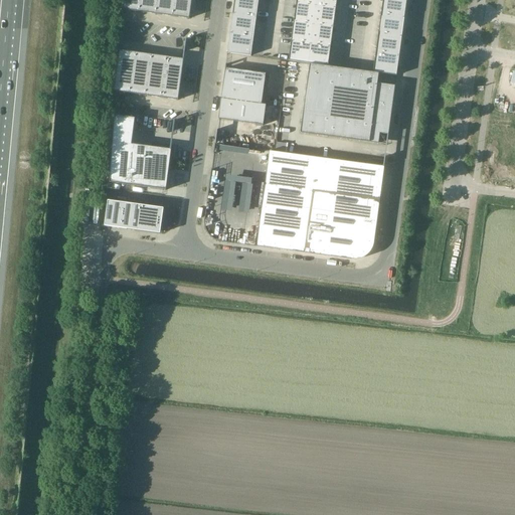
[(123,0),(122,10),(124,10),(189,19),(191,0),(123,0)]
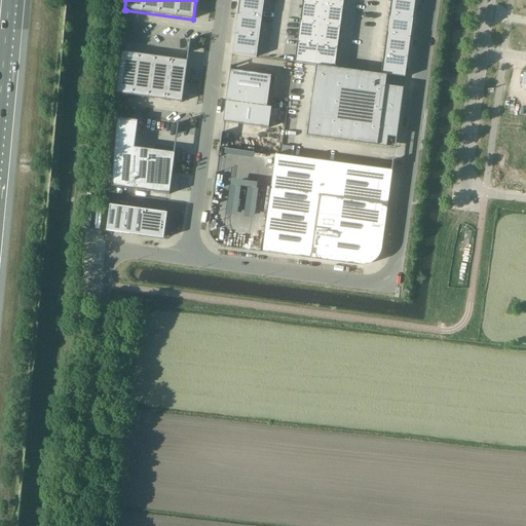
[(238,0),(232,54),(256,57),(264,0),(238,0)]
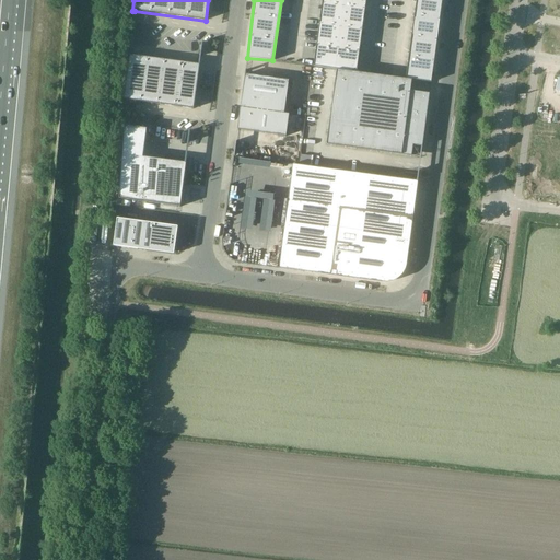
[(321,0),(310,67),(352,72),(363,0),(321,0)]
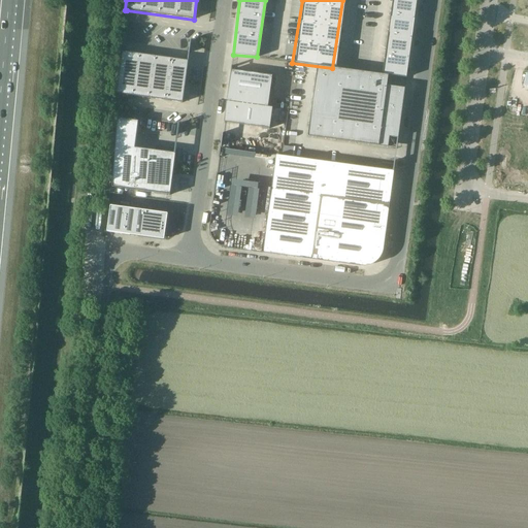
[(392,0),(382,74),(406,78),(406,75),(408,60),(409,60),(409,57),(408,57),(411,40),(411,37),(414,21),(415,21),(415,19),(417,1),(417,0),(392,0)]
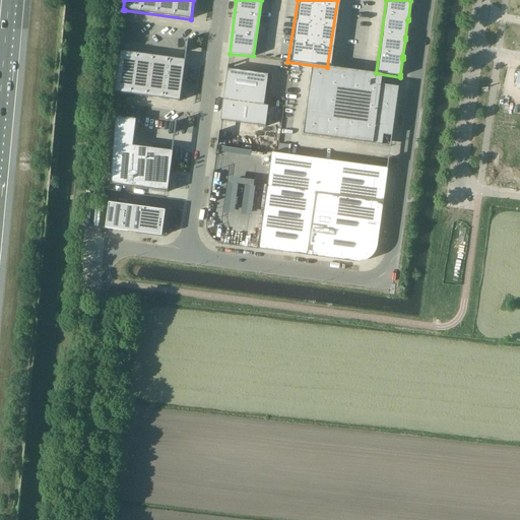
[(119,51),(114,92),(178,101),(181,80),(184,59),(119,51)]
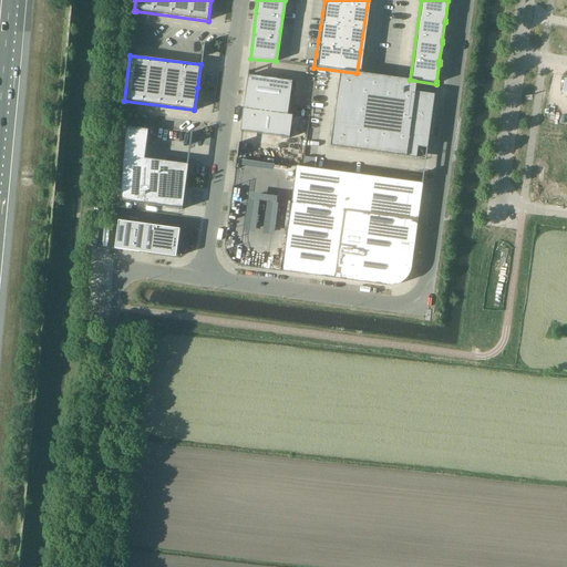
[(330,147),(416,158),(418,147),(428,150),(435,95),(415,92),(416,82),(340,71),(330,147)]
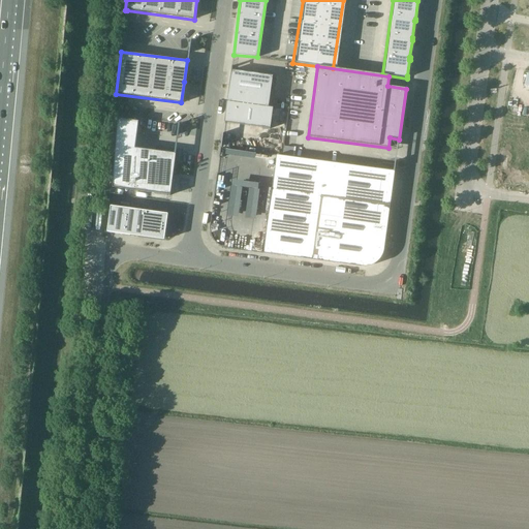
[(231,71),(228,102),(270,107),(274,76),(231,71)]
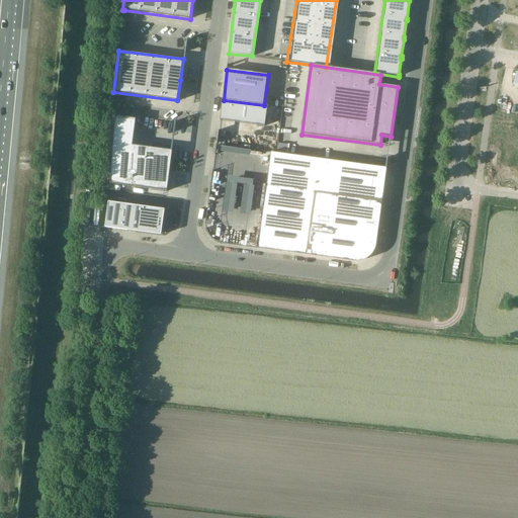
[(268,106),(224,100),(221,119),(265,126),(268,106)]
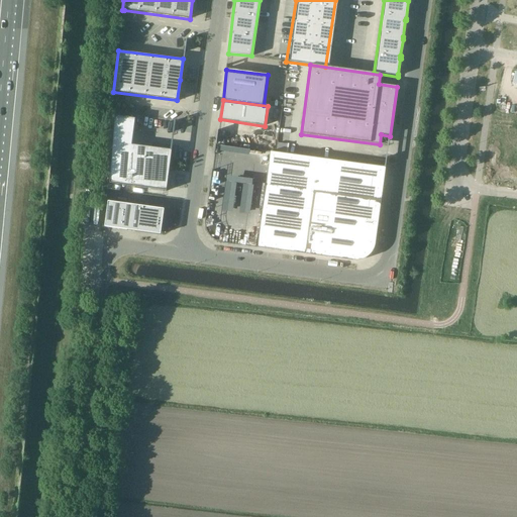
[(167,191),(172,150),(131,145),(134,119),(115,116),(110,183),(167,191)]
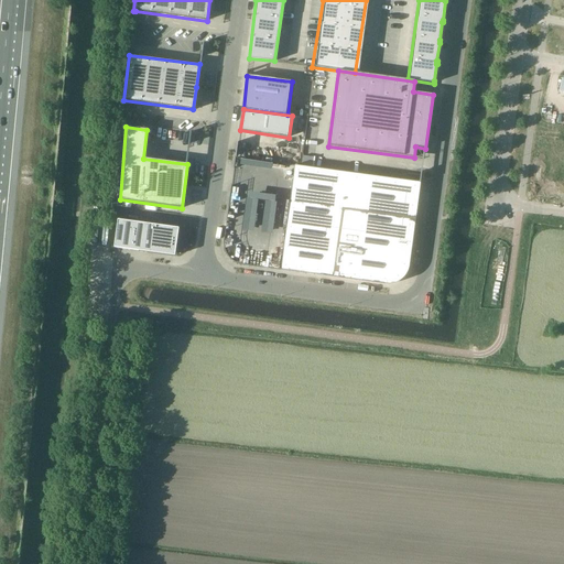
[(294,166),(280,270),(305,273),(386,284),(387,284),(389,284),(390,284),(392,284),(393,283),(394,283),(397,283),(398,282),(400,281),(401,280),(402,279),(403,278),(404,277),(405,275),(405,274),(407,273),(407,272),(408,271),(408,270),(409,268),(409,267),(409,266),(409,264),(413,236),(414,227),(414,223),(418,198),(419,198),(420,192),(421,183),(301,166),(294,166)]
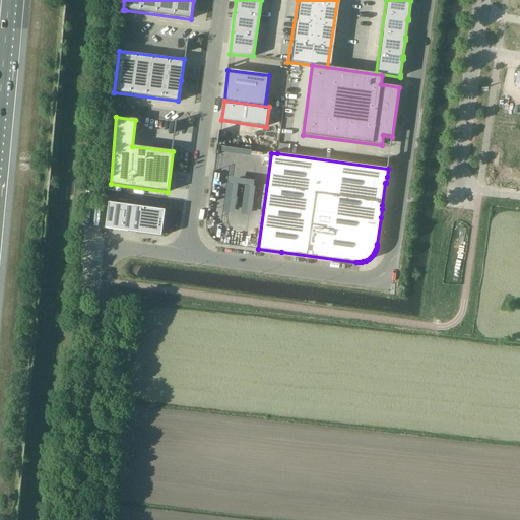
[(109,203),(106,228),(159,235),(163,211),(109,203)]
